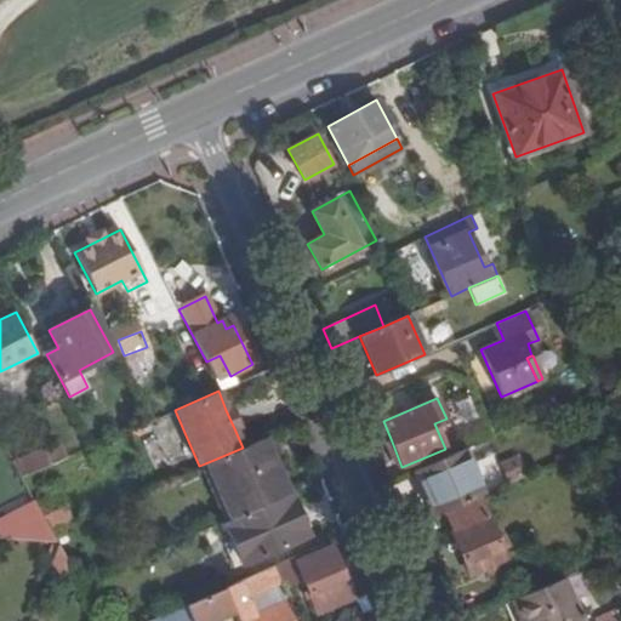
[(240,426),(232,408),(226,410),(234,428),(240,426)]
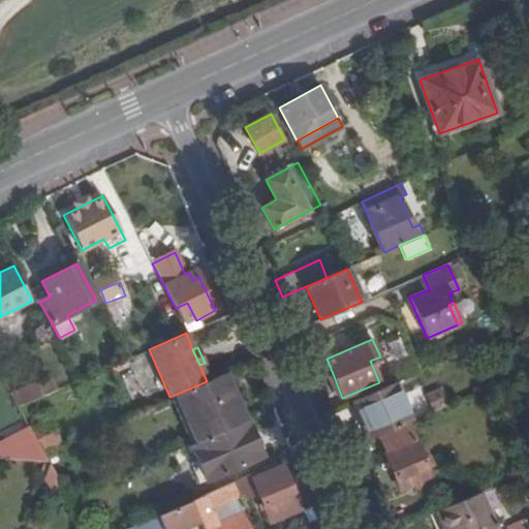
[(246,421),(225,373),(207,381),(175,395),(195,442),(246,421)]
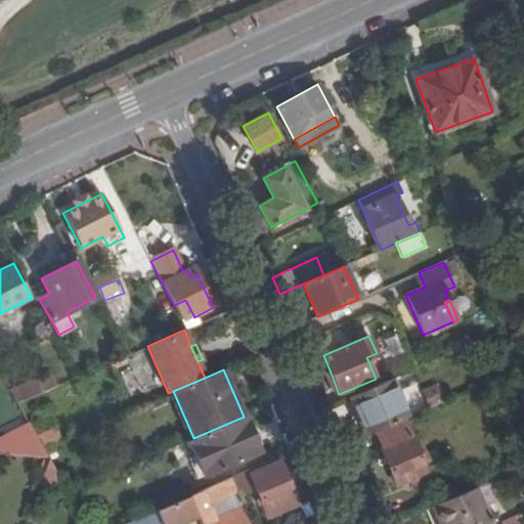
[(339,394),(331,373),(324,375),(334,396),(339,394)]
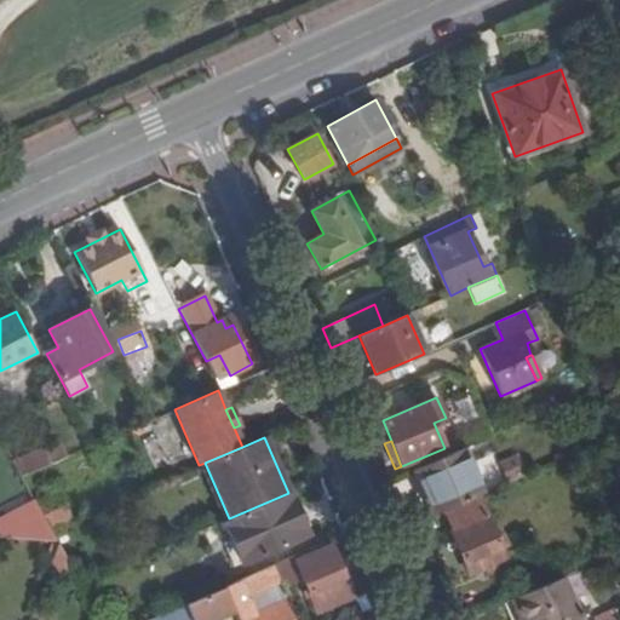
[(21,476),(67,457),(61,442),(41,451),(40,447),(12,460),(21,476)]
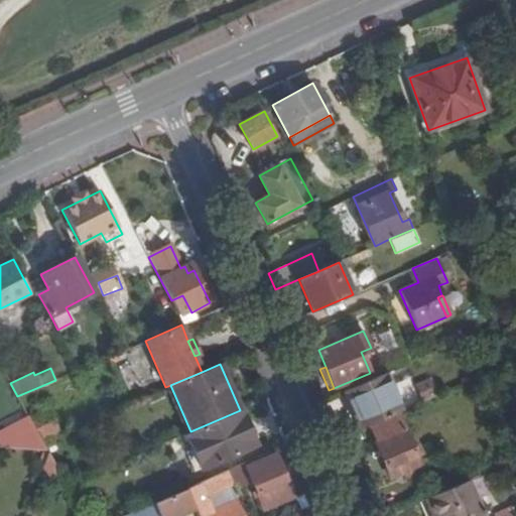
[(401,410),(385,373),(344,391),(360,428),(370,423),(398,411),(401,410)]
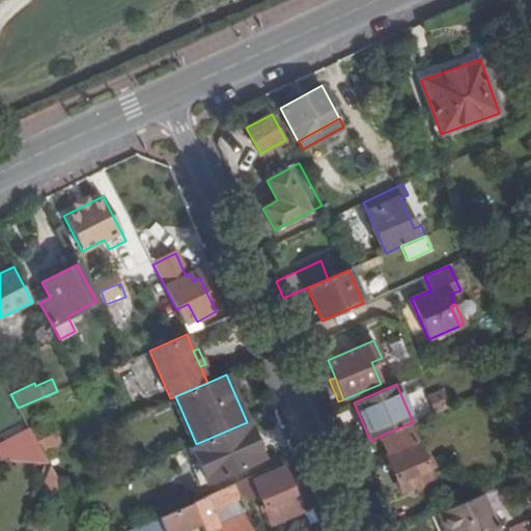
[(207,482),(263,457),(247,421),(247,422),(196,444),(191,446),(207,482)]
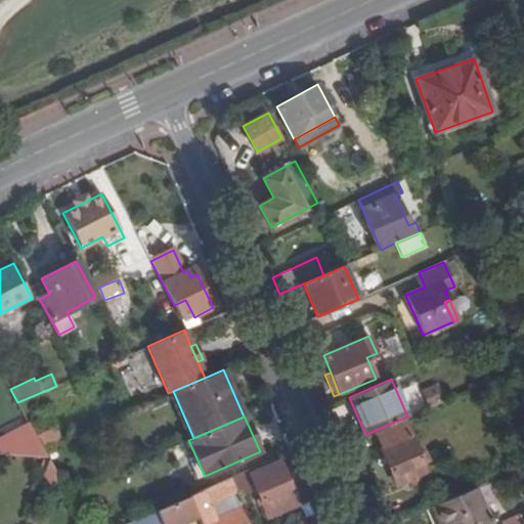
[(416,483),(430,478),(423,462),(428,460),(424,450),(419,452),(412,436),(404,418),(376,430),(384,448),(382,449),(396,484),(409,479),(413,477),(416,483)]
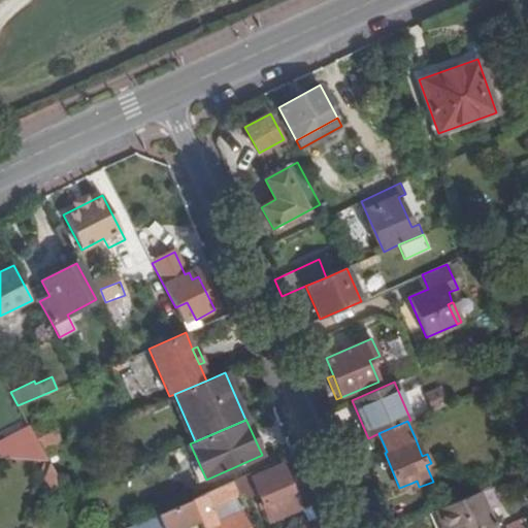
[(36,440),(29,426),(0,442),(0,457),(48,462),(42,452),(36,440)]
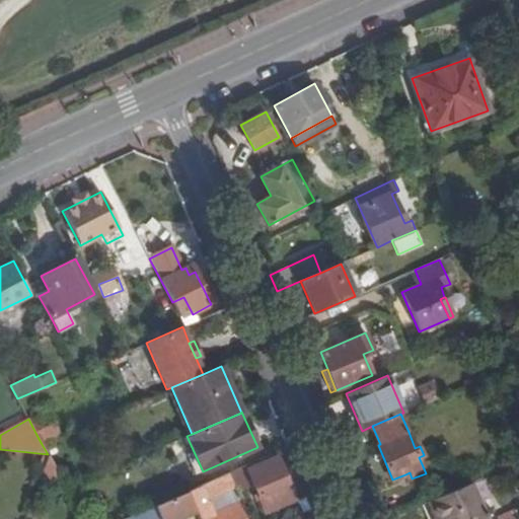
[(61,434),(55,423),(35,433),(42,444),(61,434)]
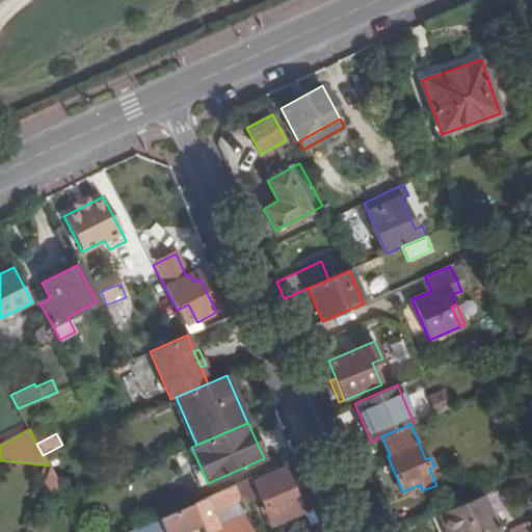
[(50,469),(44,483),(51,494),(60,487),(50,469)]
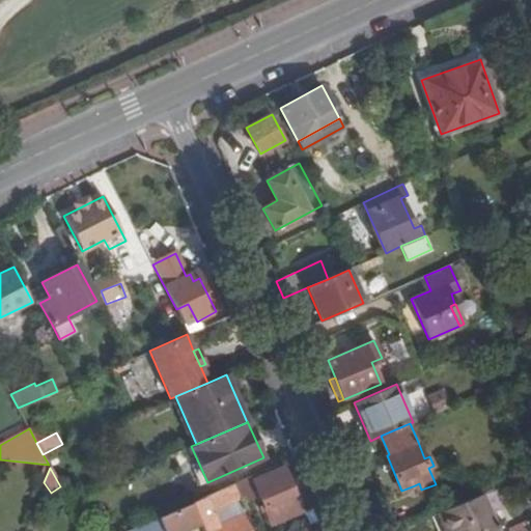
[(302,510),(287,478),(278,482),(274,473),(253,481),(272,524),(302,510)]
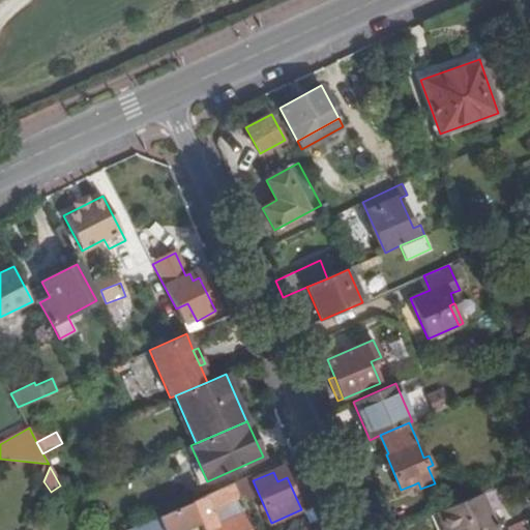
[(255,497),(245,477),(234,482),(240,497),(242,502),(255,497)]
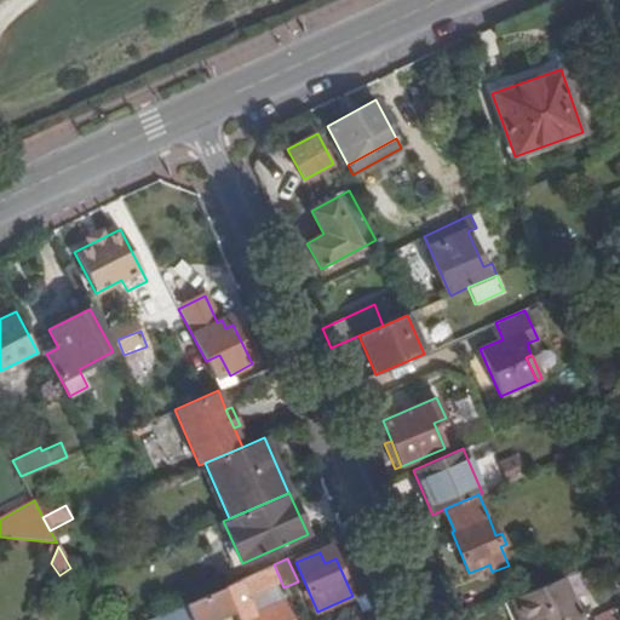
[(292,619),(283,600),(253,613),(250,604),(256,602),(253,593),(281,581),(274,564),(224,586),(224,587),(234,610),(237,619),(292,619)]
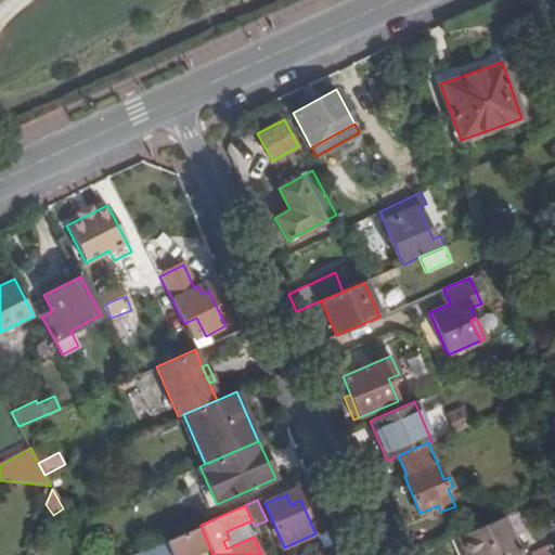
[(519,554),(502,516),(461,534),(469,554),(519,554)]
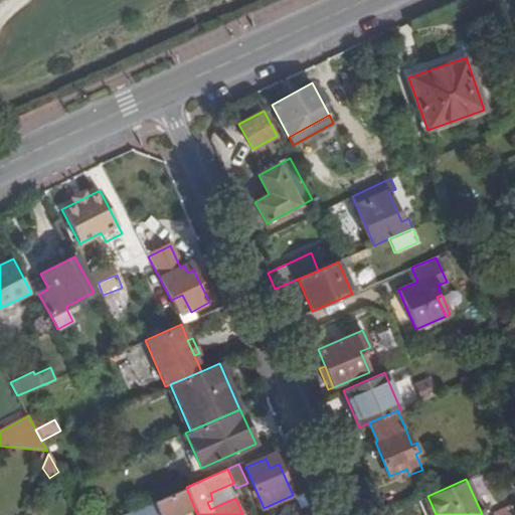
[(159,514),(176,514),(181,513),(194,507),(186,488),(154,502),(159,514)]
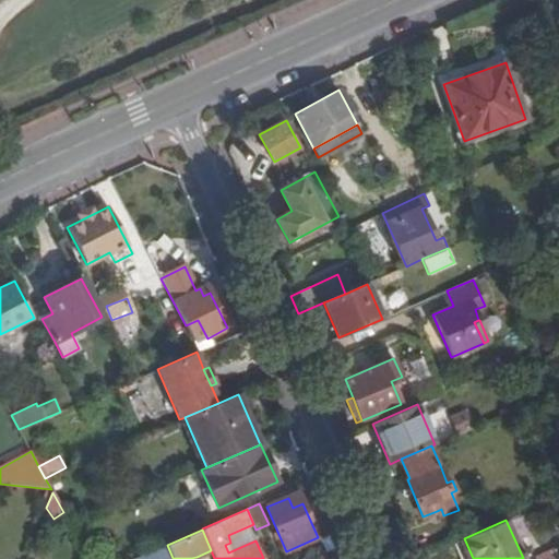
[(170,558),(166,547),(135,558),(170,558)]
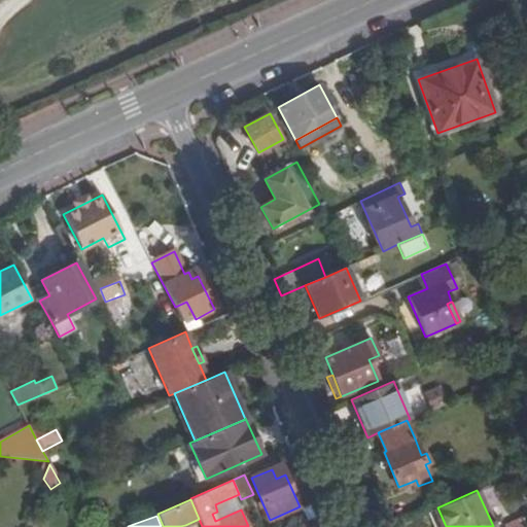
[(504,526),(521,526),(526,525),(523,518),(504,526)]
